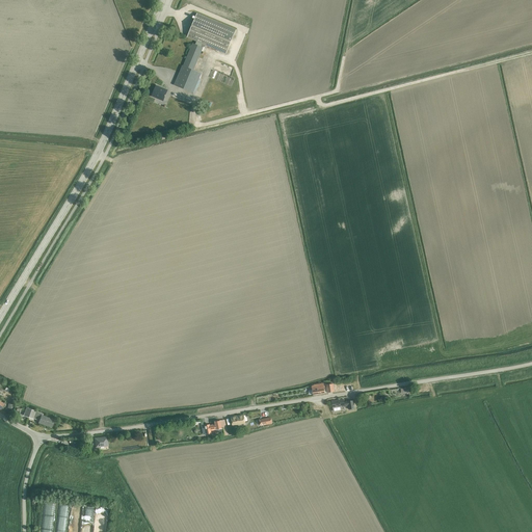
[(195,45),(192,43),(175,85),(193,92),(201,74),(192,71),(203,47),(201,47),(202,44),(225,54),(236,30),(197,14),(187,37),(196,42),(195,45)]
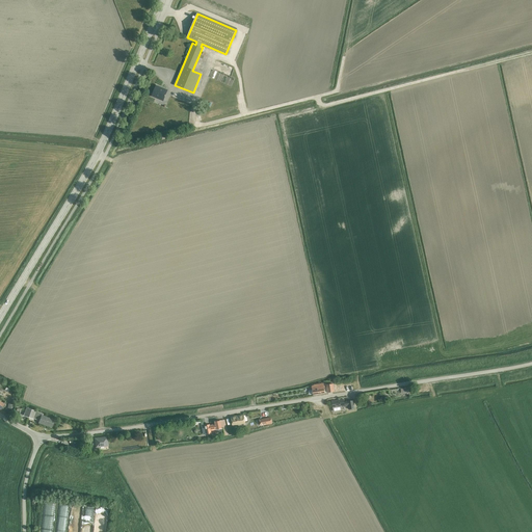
[(173,69),(177,58),(170,55),(165,65),(173,69)]
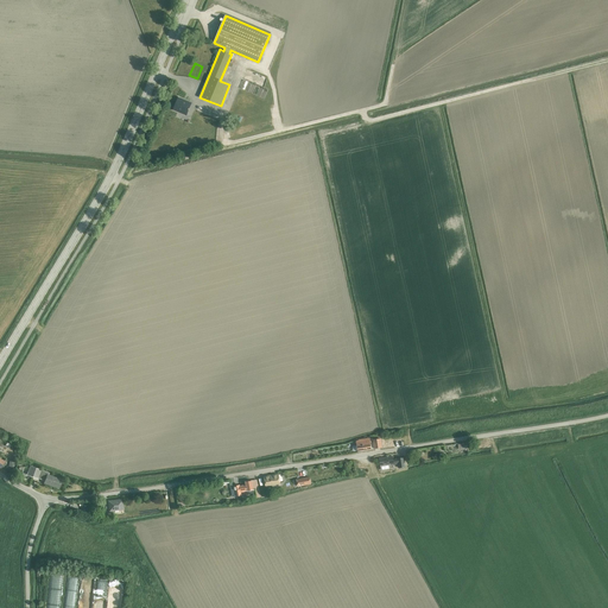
[(191,103),(178,97),(173,109),(178,112),(179,109),(188,113),(190,107),(191,103)]
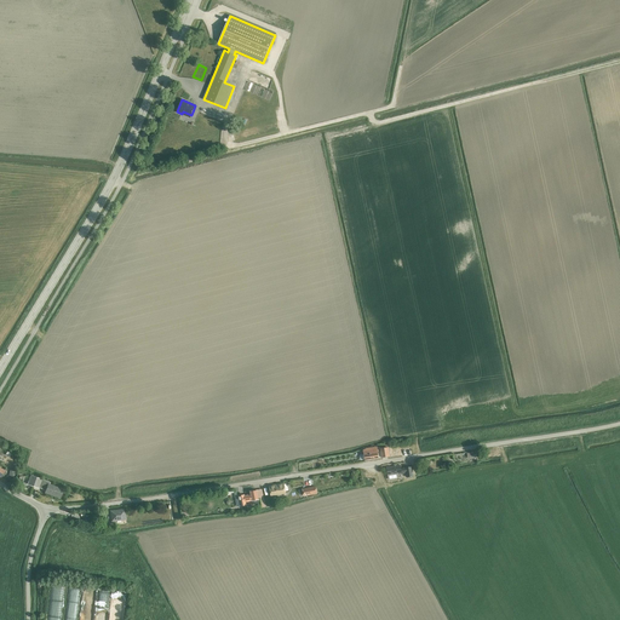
[(363,454),(360,455),(360,458),(361,460),(363,460),(365,459),(365,460),(379,458),(378,454),(378,449),(375,451),(363,452),(363,454)]
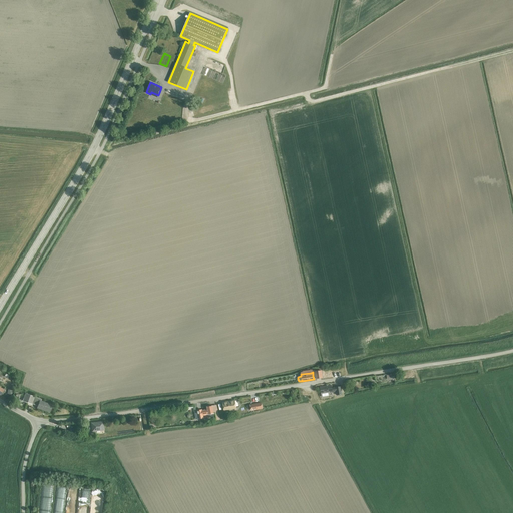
[(320,387),(321,390),(321,394),(321,395),(322,397),(326,396),(329,396),(330,396),(330,395),(330,393),(331,393),(332,392),(335,392),(336,393),(337,393),(337,395),(339,394),(342,394),(342,391),(341,386),(338,387),(336,387),(335,388),(334,388),(334,389),(333,389),(332,389),(332,387),(332,385),(330,386),(328,386),(324,387),(320,387)]
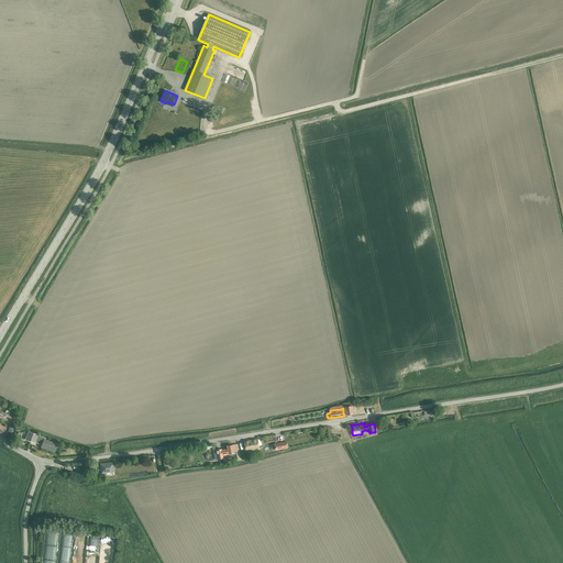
[(29,432),(28,435),(30,437),(30,438),(29,440),(29,441),(31,441),(35,443),(35,441),(39,442),(43,443),(42,444),(41,448),(46,449),(48,450),(54,452),(55,452),(57,445),(45,441),(45,439),(46,439),(45,438),(29,432)]
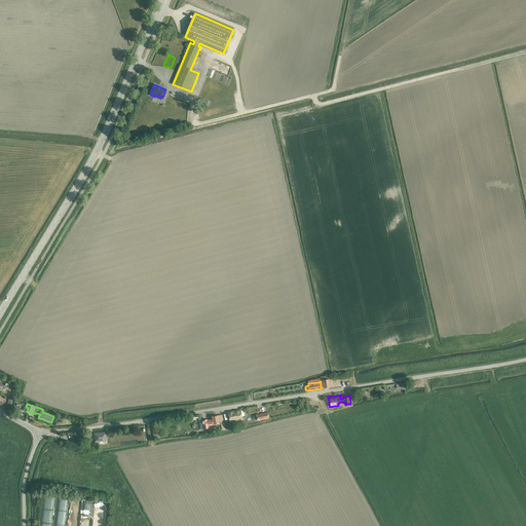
[(242,418),(240,411),(229,413),(230,421),(237,420),(237,419),(242,418)]
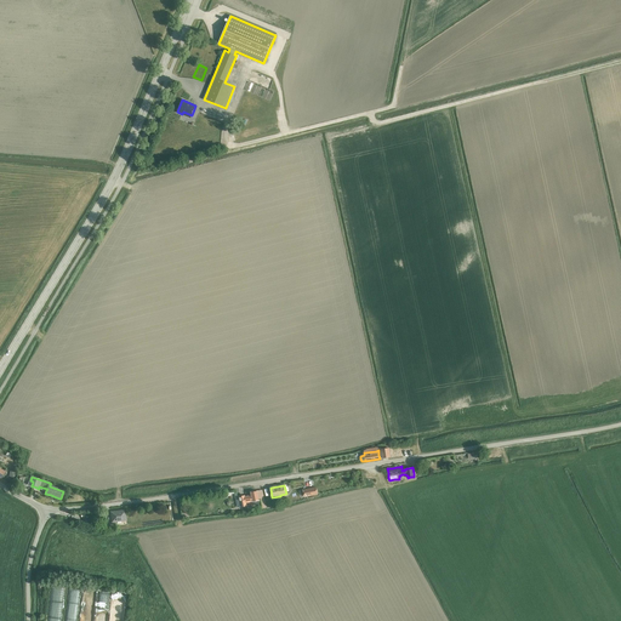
[(243,495),(237,496),(239,507),(254,505),(254,506),(260,505),(258,500),(261,500),(263,508),(267,507),(263,495),(258,496),(257,491),(250,493),(251,496),(245,497),(245,495),(243,495)]
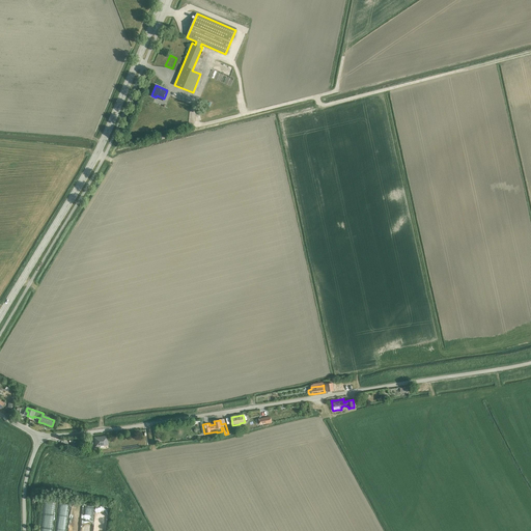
[(107,437),(94,438),(95,449),(108,448),(108,445),(107,437)]
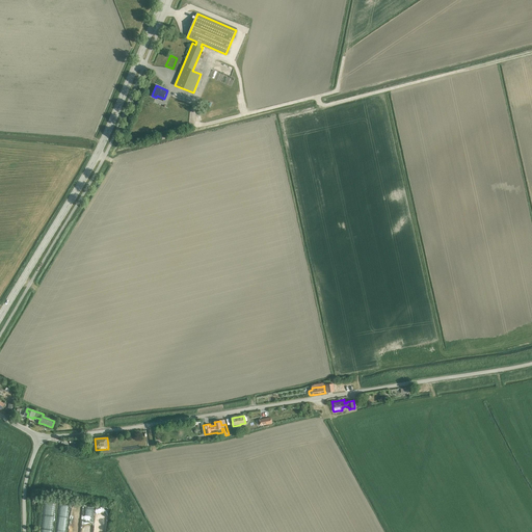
[(53,503),(44,502),(43,517),(52,517),(52,509),(53,509),(53,503)]
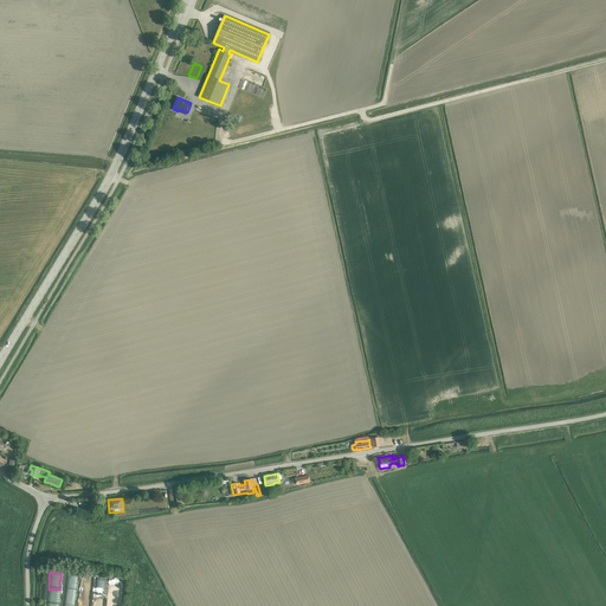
[(66,573),(65,588),(75,588),(76,574),(66,573)]
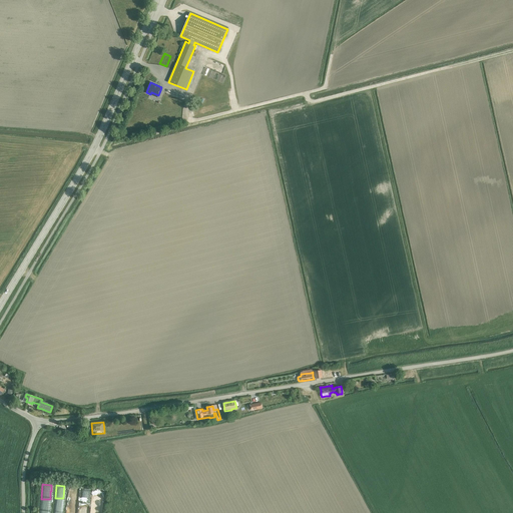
[(66,512),(74,512),(76,501),(77,490),(70,489),(66,512)]
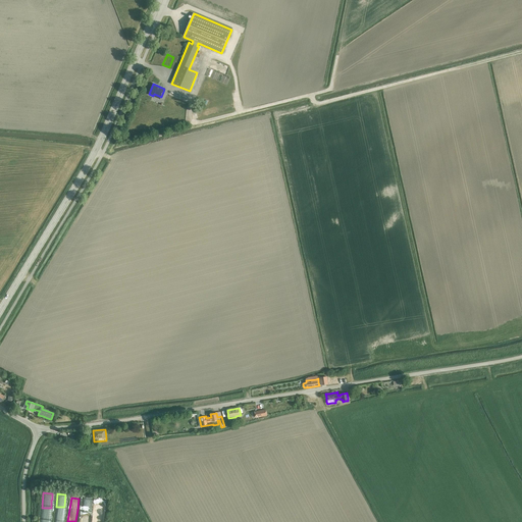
[(42,508),(41,521),(49,521),(50,509),(42,508)]
